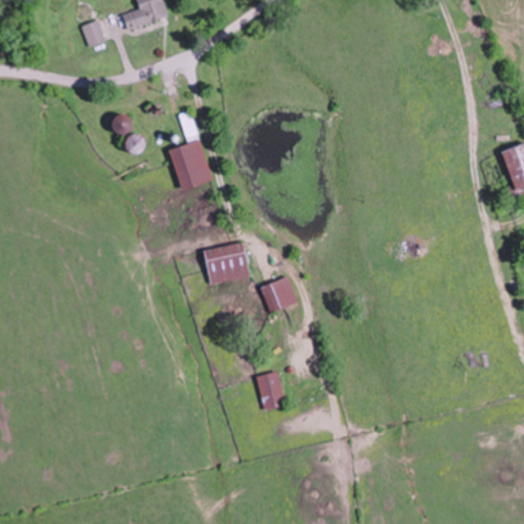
[(136,0),(139,9),(122,14),(126,30),(160,22),(155,0),(136,0)]
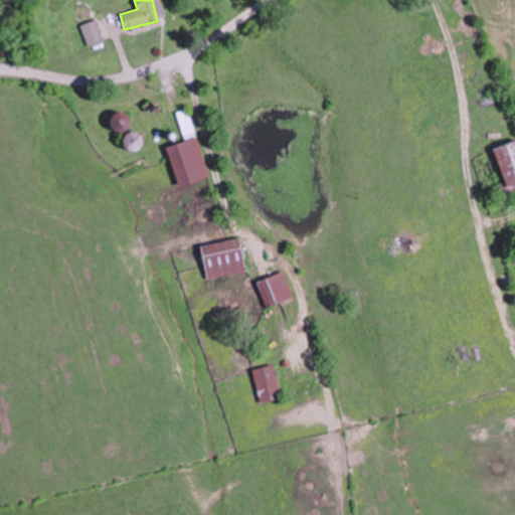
[(80,25),(89,46),(105,40),(97,19),(80,25)]
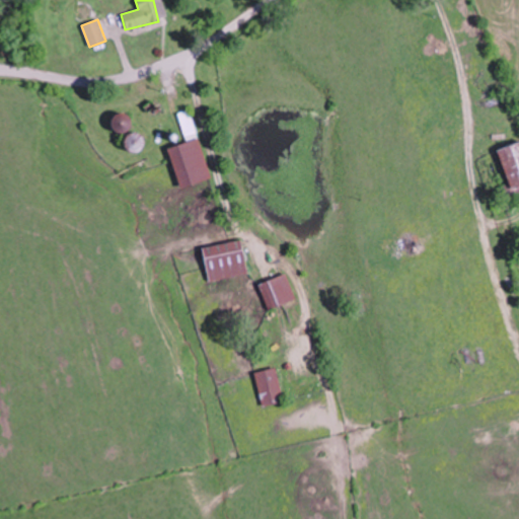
[(167,149),(178,189),(210,179),(190,110),(178,114),(187,143),(167,149)]
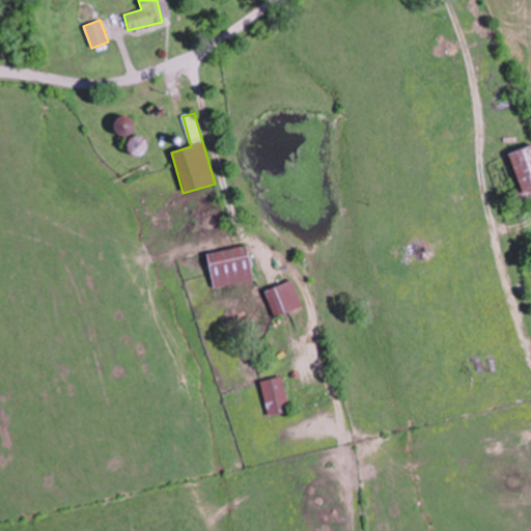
[(111,123),(119,138),(133,130),(124,115),(111,123)]
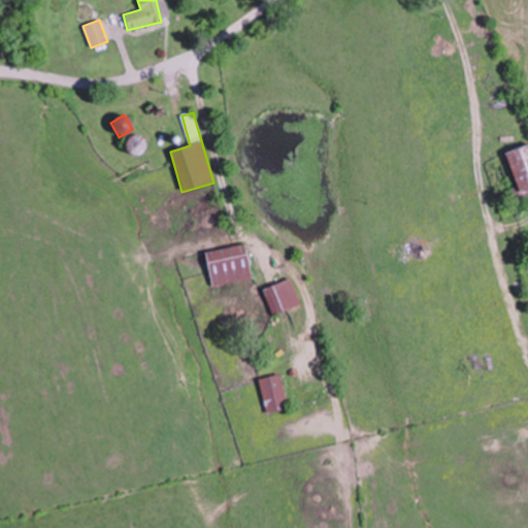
[(129,157),(142,154),(139,136),(126,139),(129,157)]
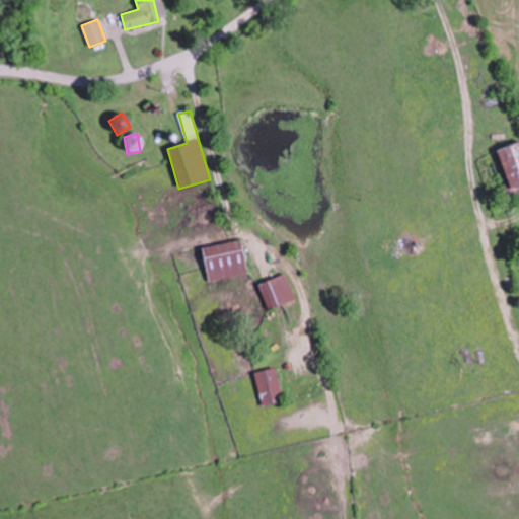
[(510,194),(517,192),(516,189),(518,187),(518,141),(495,150),(510,194)]
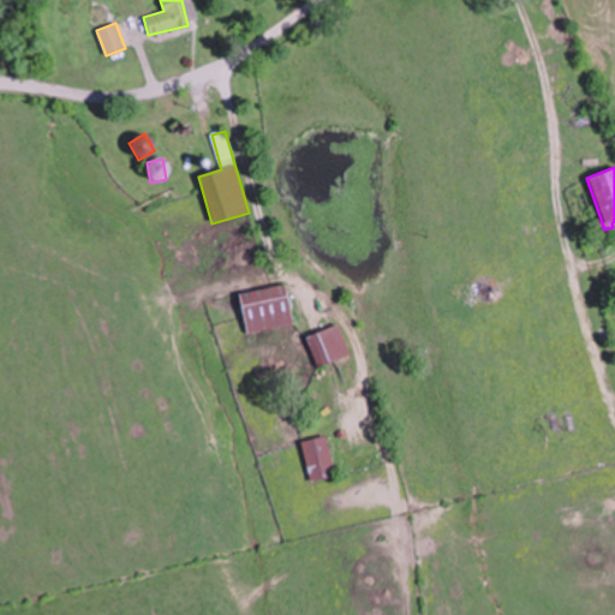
[(238,293),(245,334),(293,324),(285,285),(238,293)]
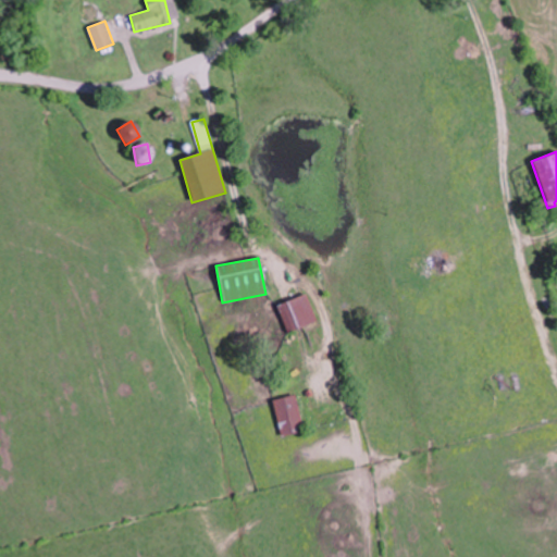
[(288,333),(318,321),(306,293),(276,306),(288,333)]
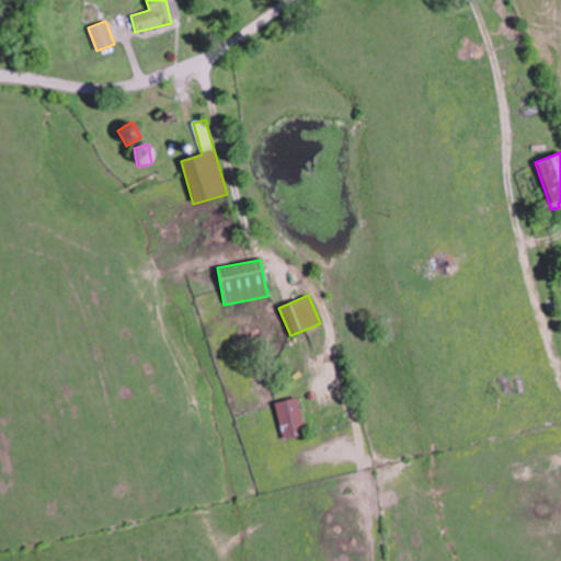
[(275,402),(283,439),(307,434),(298,397),(275,402)]
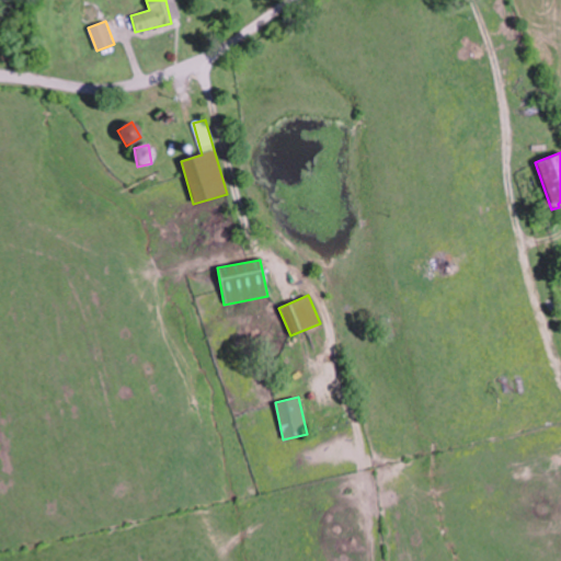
All buildings are outlined.
